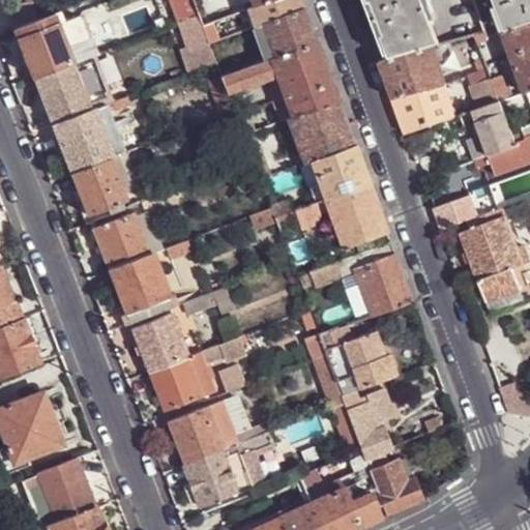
[(171,0),(179,20),(197,12),(192,0),(171,0)]
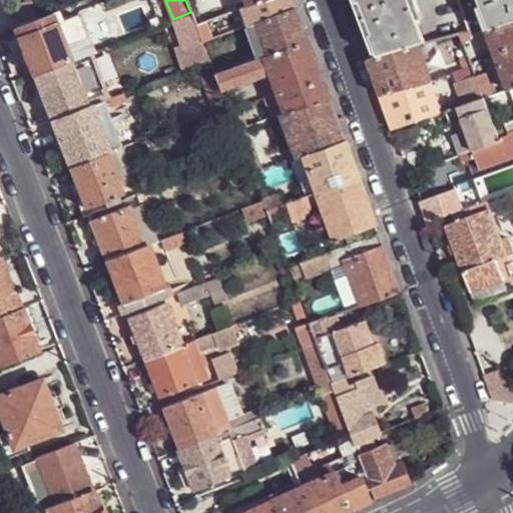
[(185,0),(190,12),(195,24),(204,20),(237,7),(245,5),(243,0),(185,0)]
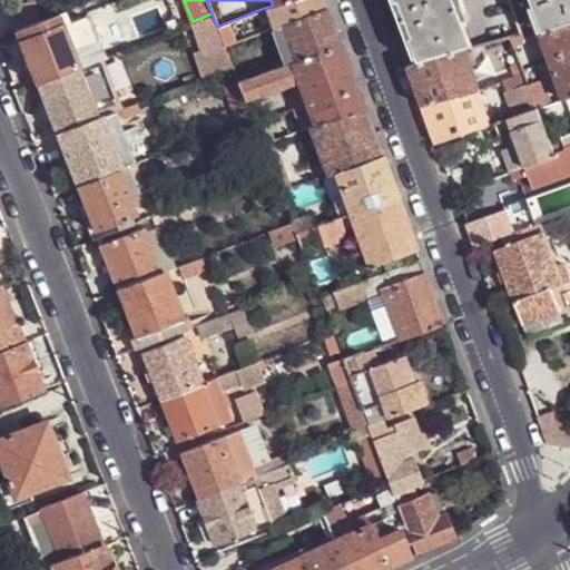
[(287,0),(273,6),(264,8),(271,27),(282,23),(326,7),(324,0),(287,0)]
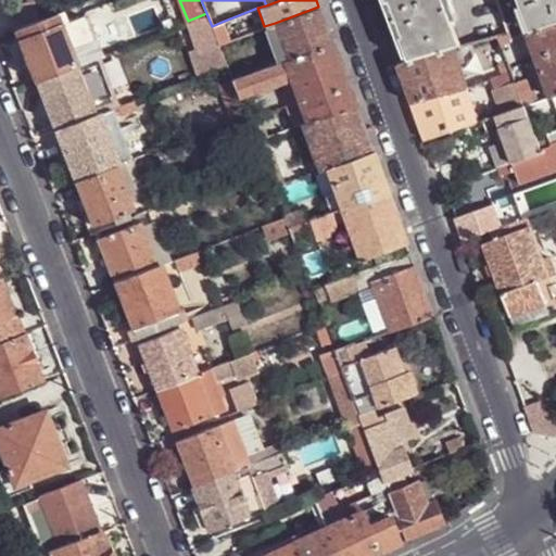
[(386,0),(406,59),(452,46),(457,45),(458,45),(442,0),(386,0)]
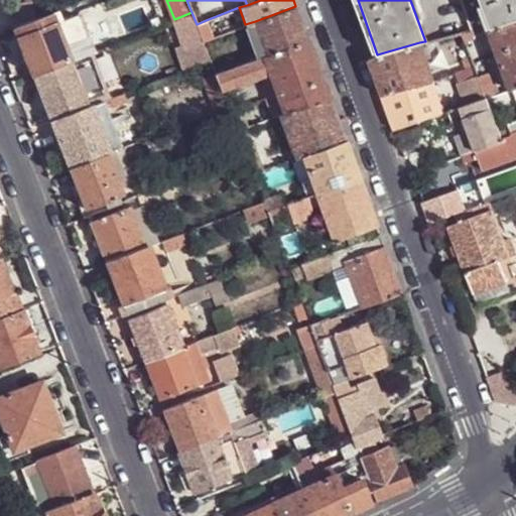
[(480,0),(462,0),(471,28),(470,29),(472,35),(489,30),(491,29),(480,0)]
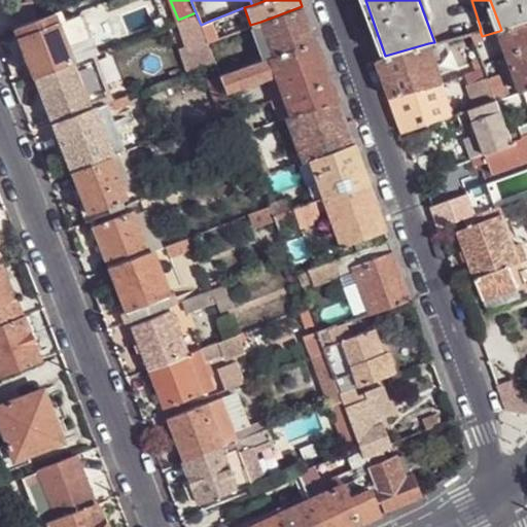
[(526,0),(490,0),(501,30),(526,20),(526,0)]
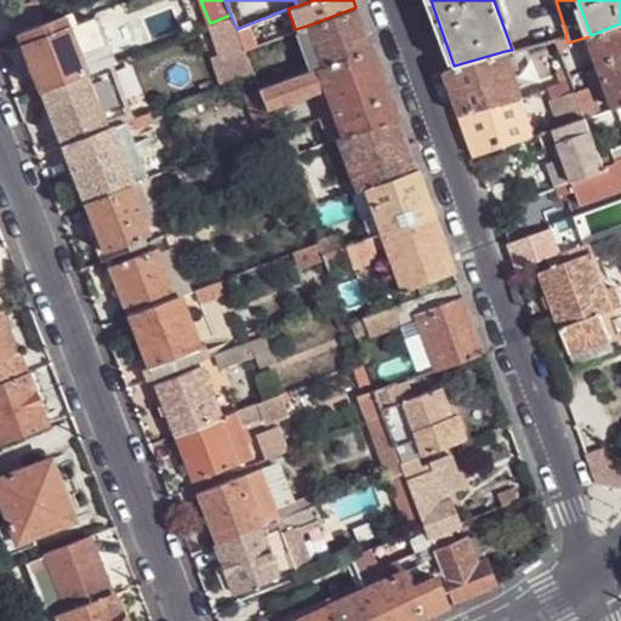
[(355,7),(307,26),(322,66),(370,46),(355,7)]
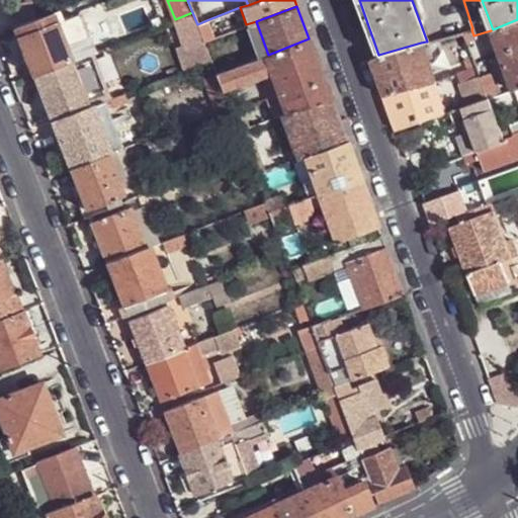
[(52,11),(52,12),(55,21),(61,19),(57,10),(52,11)]
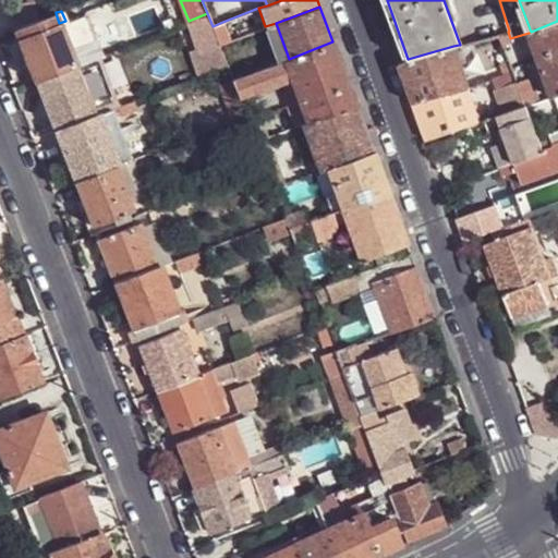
[(65,21),(59,23),(75,64),(82,61),(88,59),(98,55),(101,53),(86,12),(65,21)]
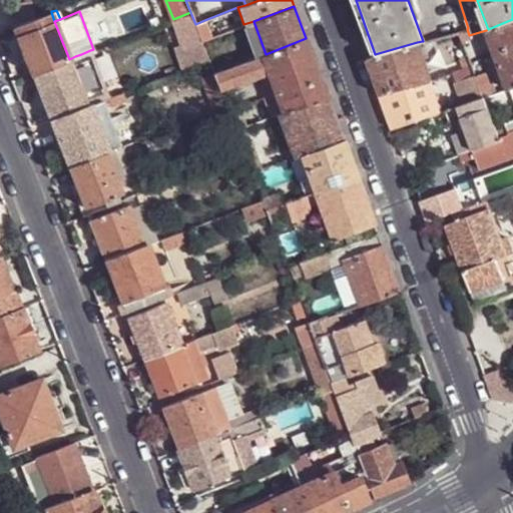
[(35,17),(14,26),(32,73),(69,59),(54,21),(51,12),(35,17)]
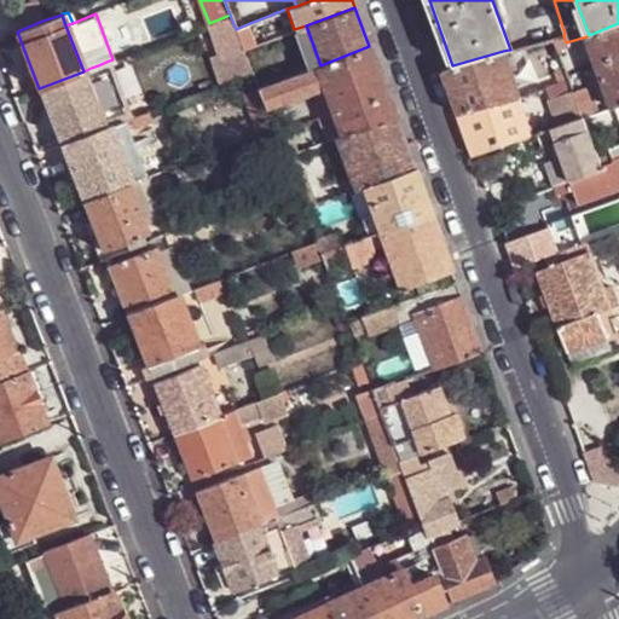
[(209,23),(206,24),(219,59),(243,48),(236,29),(230,15),(209,23)]
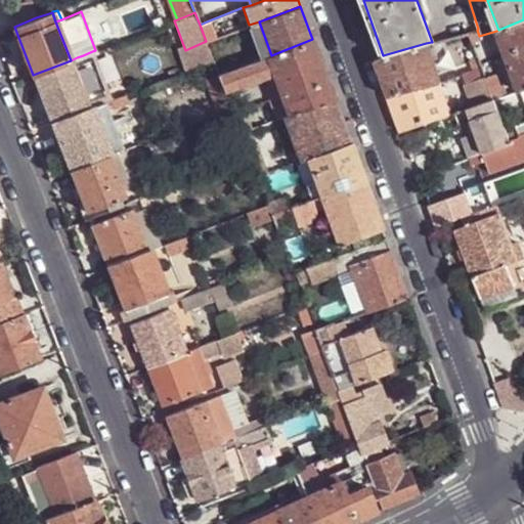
[(523,86),(523,19),(498,30),(496,31),(518,89),(522,88),(523,86)]
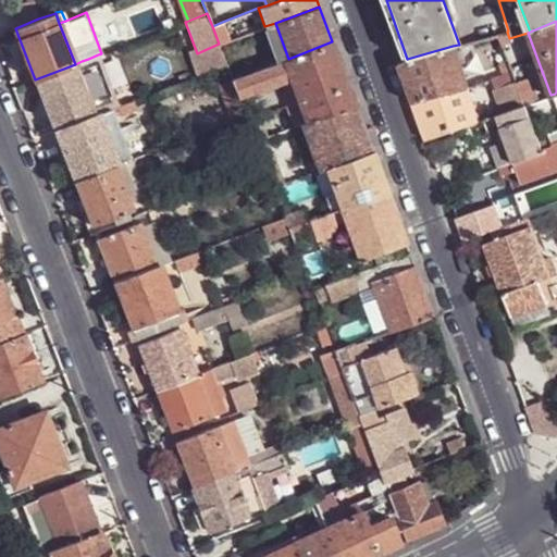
[(222,22),(212,26),(219,44),(230,40),(222,22)]
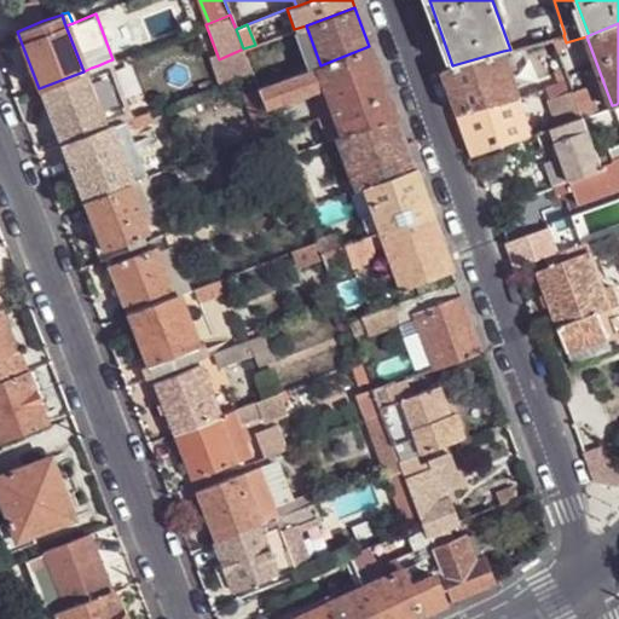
[(306,25),(294,29),(308,69),(316,67),(320,65),(306,25)]
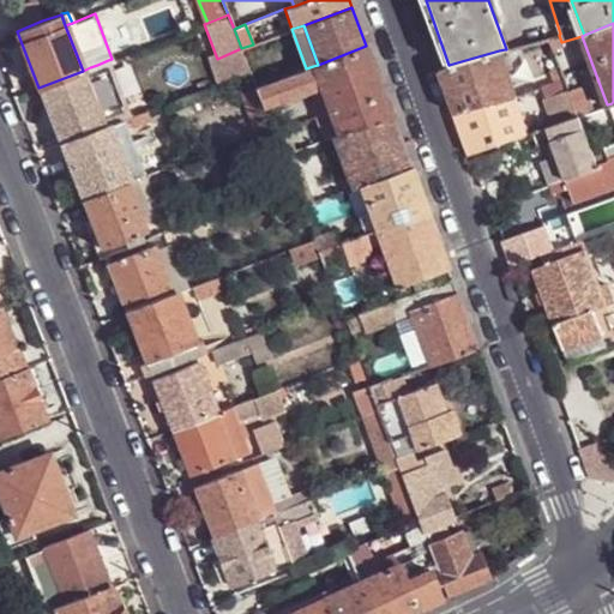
[(551,47),(561,43),(561,42),(559,35),(548,37),(551,47)]
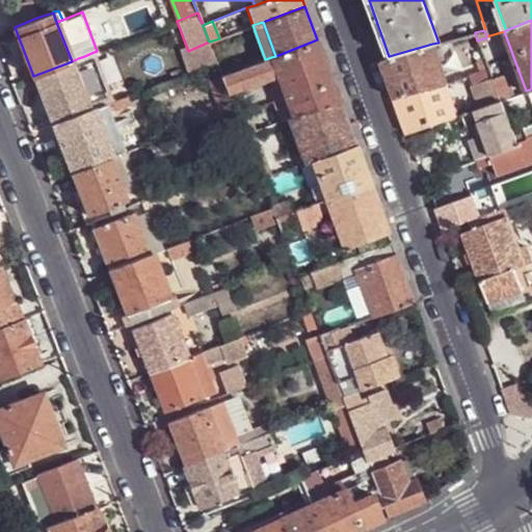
[(477,86),(491,80),(490,76),(477,41),(474,32),(466,35),(478,69),(471,72),(477,86)]
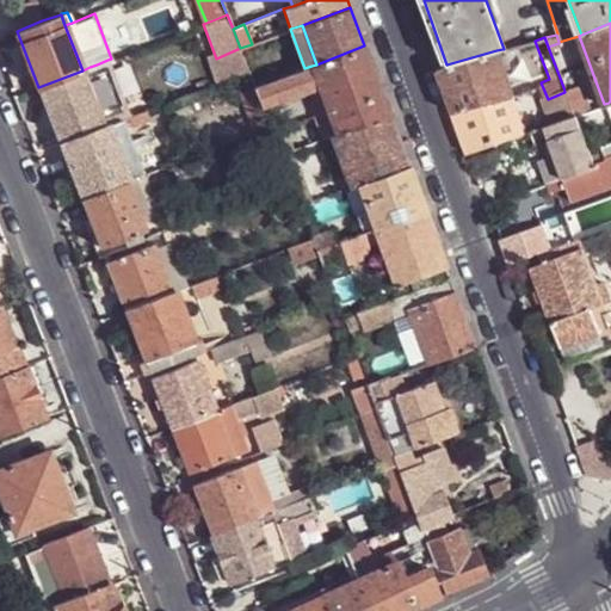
[(316,65),(312,66),(318,85),(335,134),(389,113),(364,45),(316,65)]
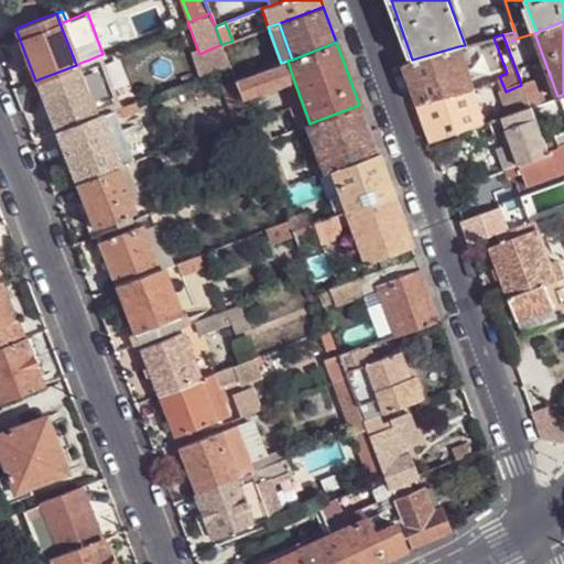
[(412,60),(402,62),(416,104),(472,85),(461,54),(458,46),(412,60)]
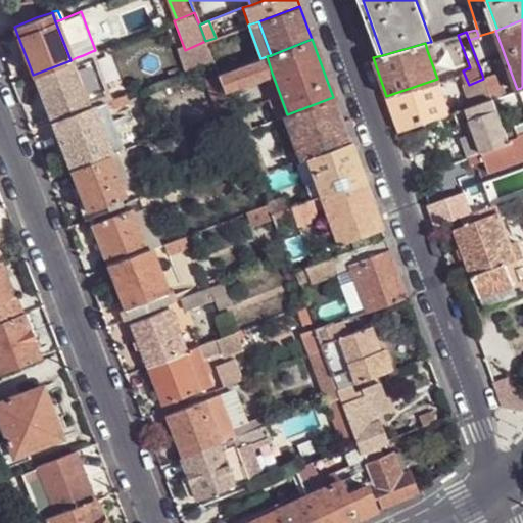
[(77,57),(70,60),(85,95),(106,87),(92,51),(83,55),(77,57)]
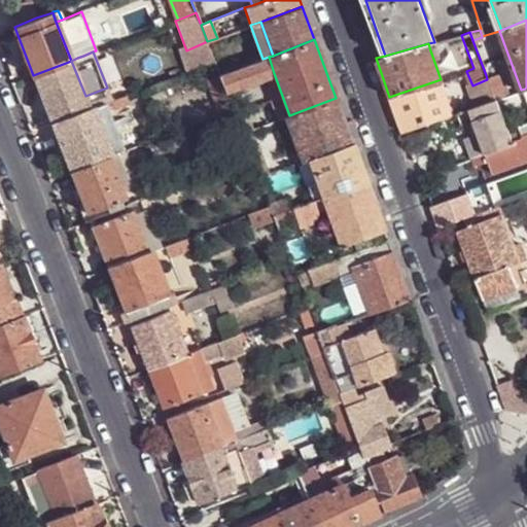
[(262,59),(219,75),(225,91),(274,73),(269,57),(262,59)]
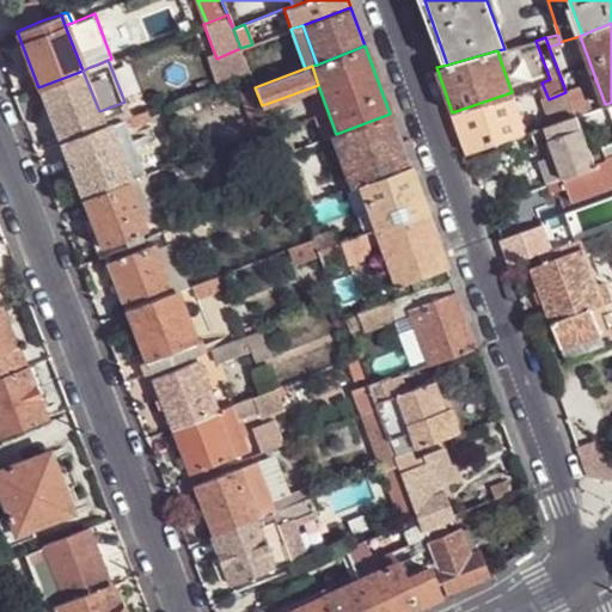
[(57,136),(102,118),(99,111),(83,71),(38,87),(57,136)]
